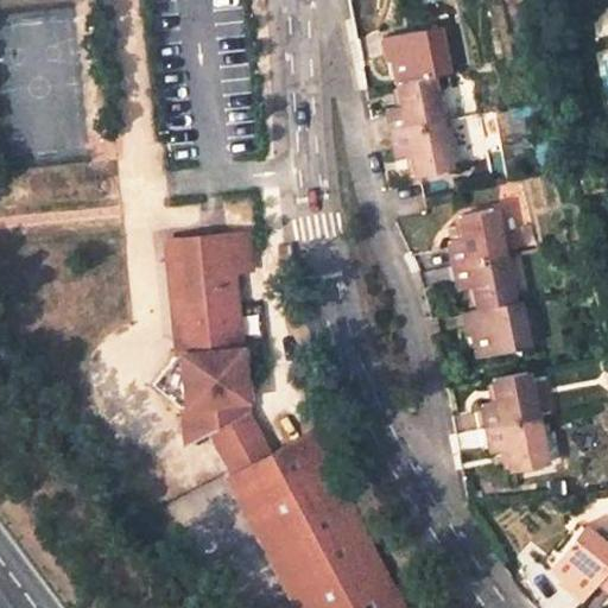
[(447,71),(437,26),(380,38),(385,61),(391,59),(394,82),(431,75),(447,71)]
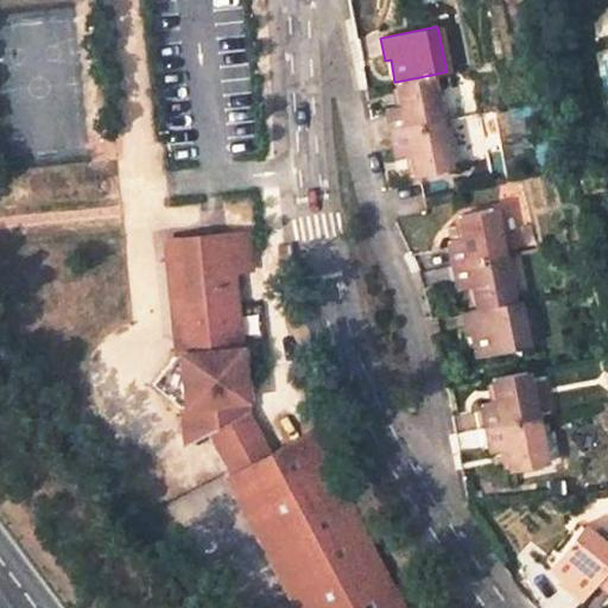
[(394,82),(399,106),(385,109),(390,133),(441,122),(431,75),(394,82)]
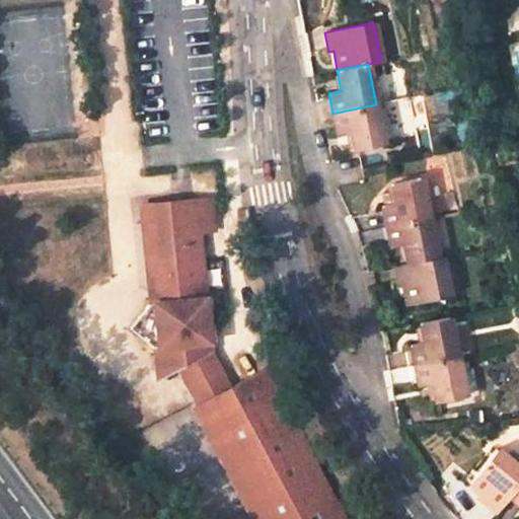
[(376,104),(332,114),(337,134),(351,130),(356,151),(384,144),(376,104)]
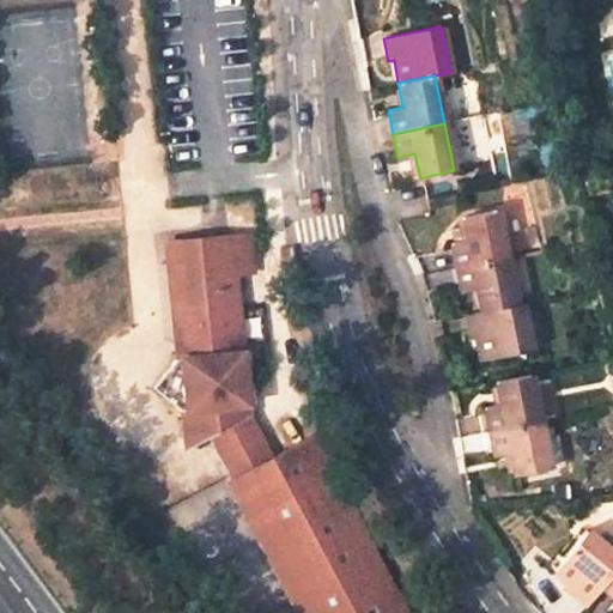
[(590,171),(594,186),(605,183),(600,170),(590,171)]
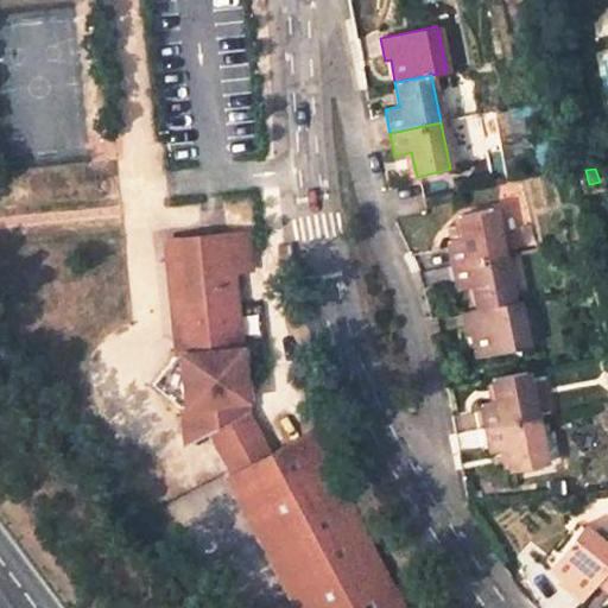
[(502,257),(493,208),(457,215),(462,239),(447,241),(451,266),(502,257)]
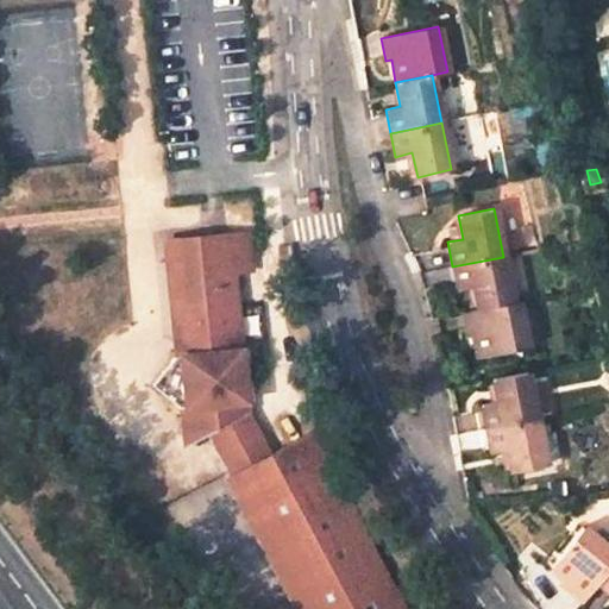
[(213,240),(167,242),(168,263),(183,263),(186,322),(192,322),(192,338),(169,338),(170,357),(167,357),(142,383),(168,408),(171,408),(173,443),(193,434),(234,415),(231,275),(249,275),(248,239),(228,240),(228,249),(213,249),(213,240)]
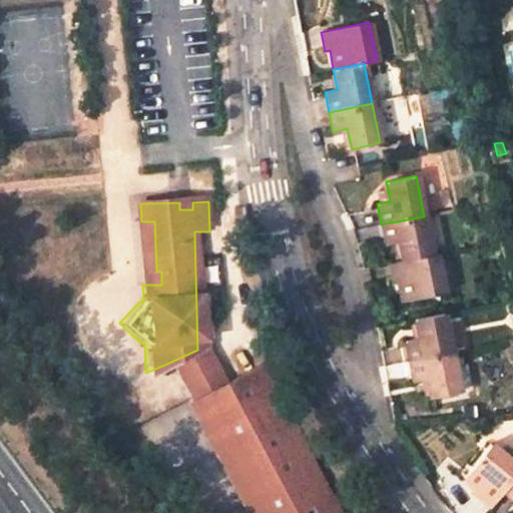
[(384,244),(397,241),(402,262),(433,254),(424,216),(381,224),(384,244)]
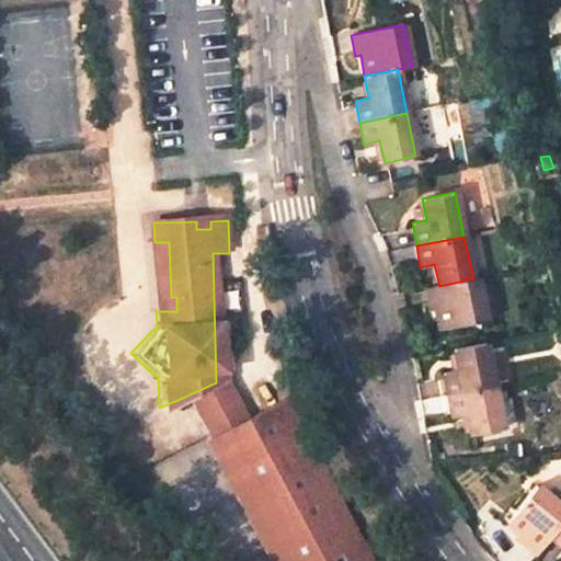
[(169,242),(155,242),(156,311),(176,311),(176,297),(171,297),(169,242)]
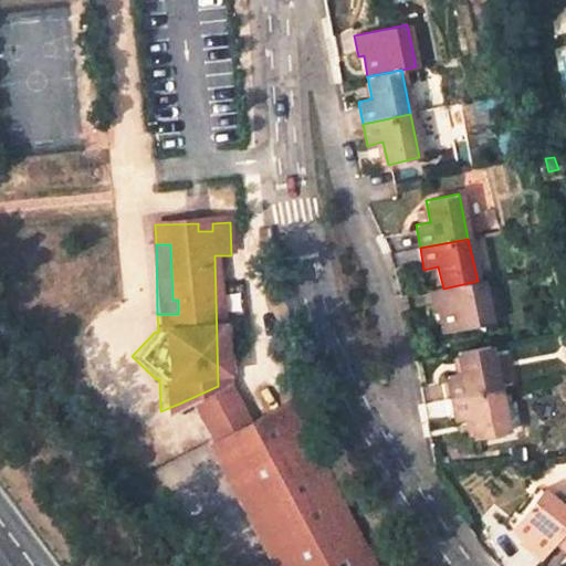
[(443,334),(491,323),(482,281),(478,281),(443,289),(430,291),(433,312),(438,311),(443,334)]
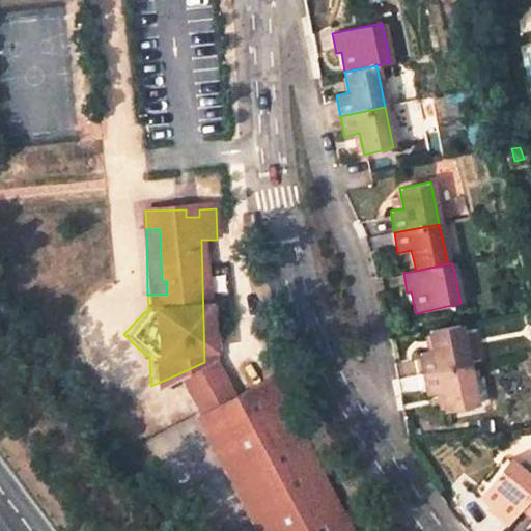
[(432,350),(419,353),(423,374),(468,366),(459,326),(428,332),(432,350)]
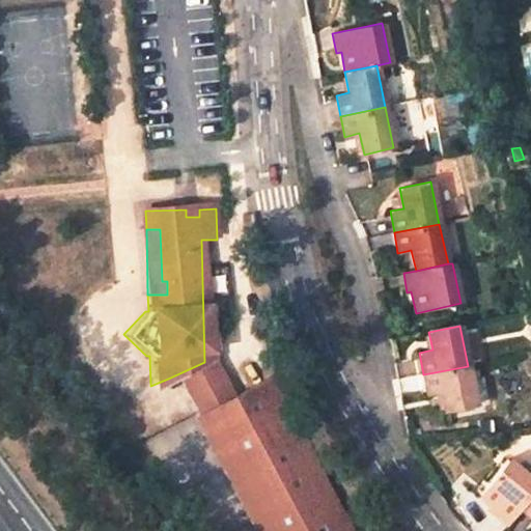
[(204,362),(168,379),(187,419),(223,403),(204,362)]
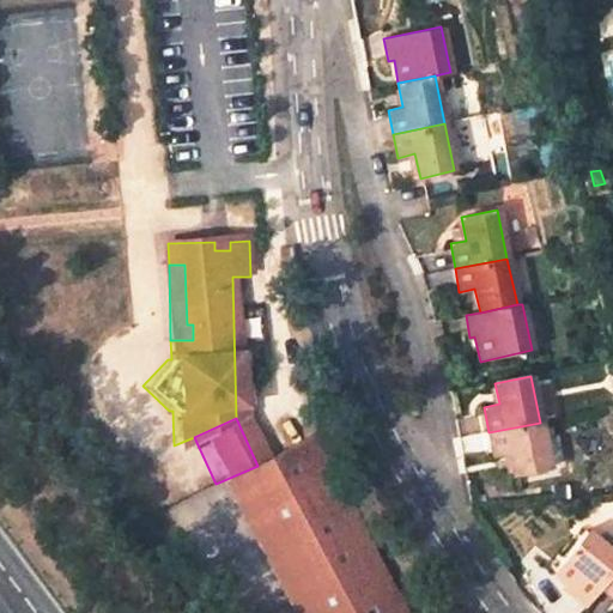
[(513,474),(550,468),(540,423),(489,432),(493,455),(509,453),(513,474)]
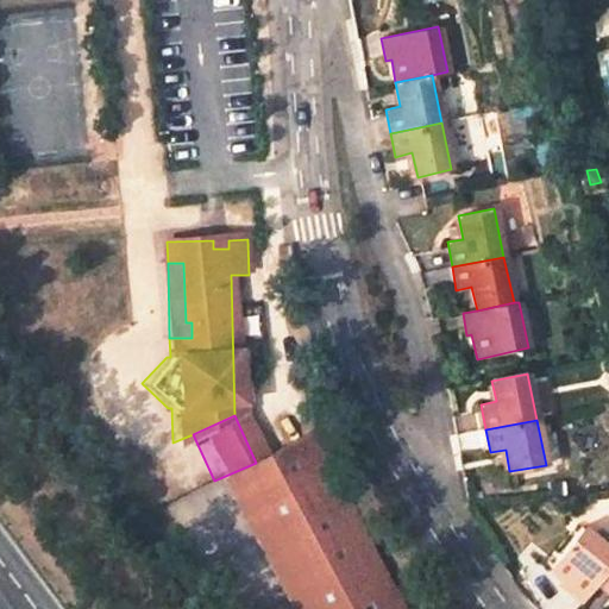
[(256,463),(214,481),(271,608),(370,608),(295,444),(256,463)]
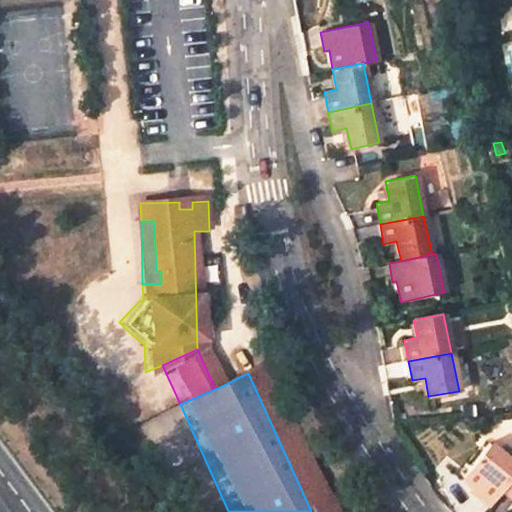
[(494,445),(511,456),(511,438),(502,432),(494,445)]
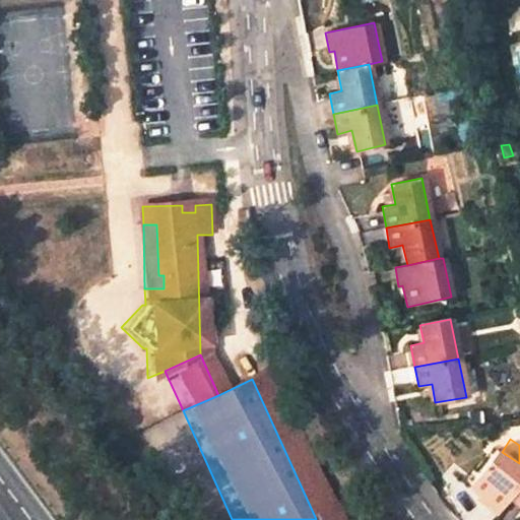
[(519,486),(519,467),(498,450),(468,483),(486,497),(482,501),(499,513),(511,498),(519,486)]
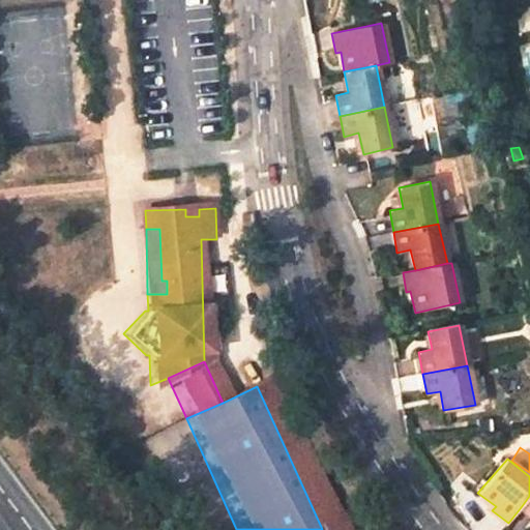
[(529,496),(521,507),(529,514),(529,496)]
